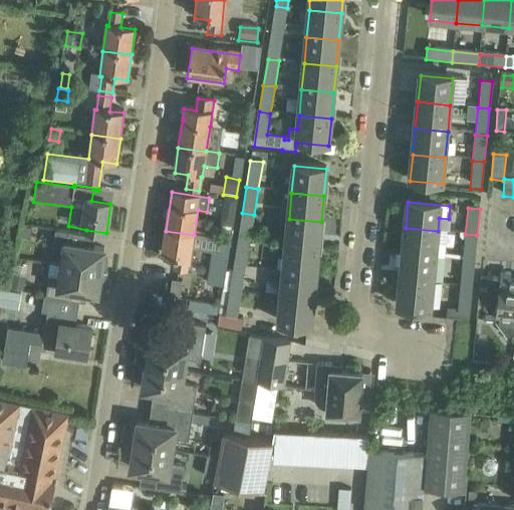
[(250,241),(254,215),(242,213),(238,240),(250,241)]
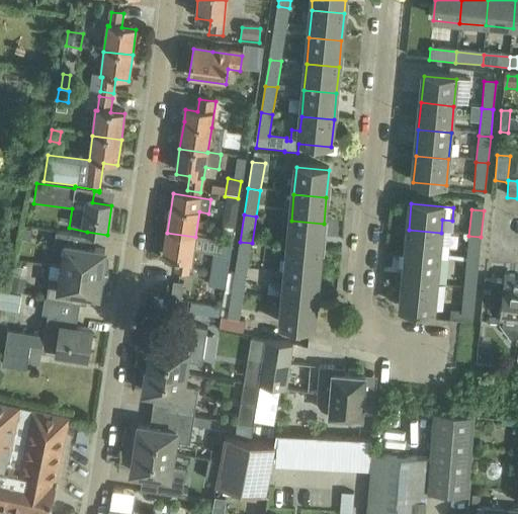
[(321,250),(324,224),(291,221),(288,247),(321,250)]
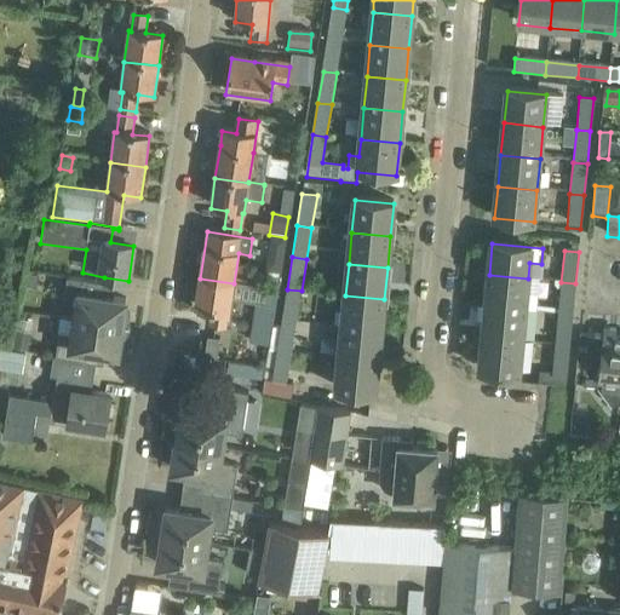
[(526,297),(528,279),(489,275),(486,308),(524,311),(534,312),(535,298),(526,297)]
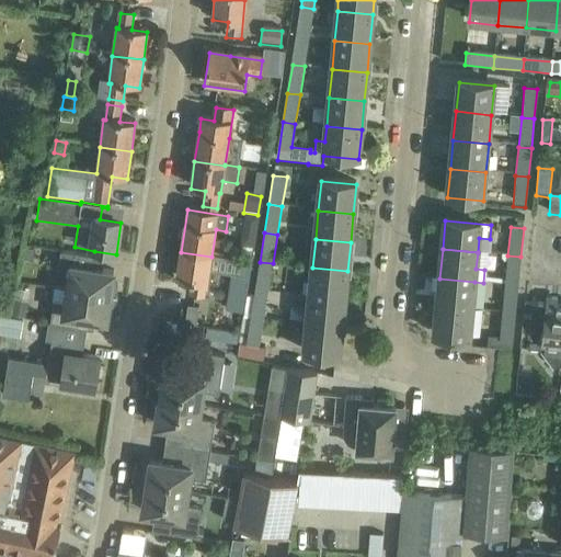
[(24,262),(32,263),(35,251),(26,250),(24,262)]
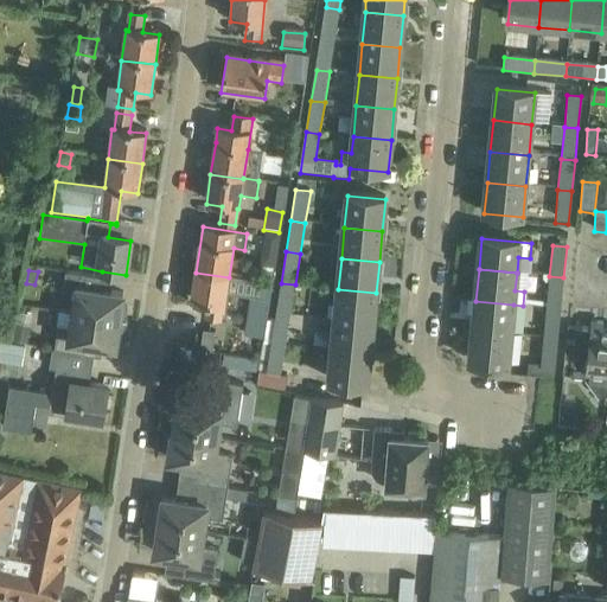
[(224,307),(229,277),(196,273),(191,302),(208,305),(205,321),(221,324),(223,307),(224,307)]
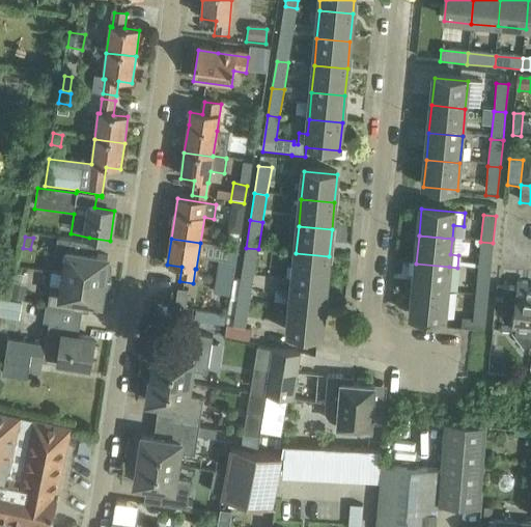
[(65,264),(63,276),(111,283),(111,282),(109,282),(109,267),(107,267),(108,259),(87,256),(88,245),(67,242),(57,240),(54,261),(65,264)]
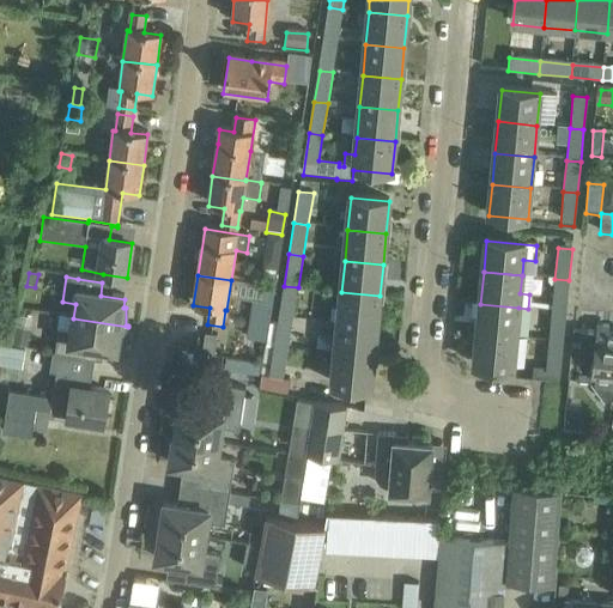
[(565,311),(569,280),(554,279),(551,310),(565,311)]
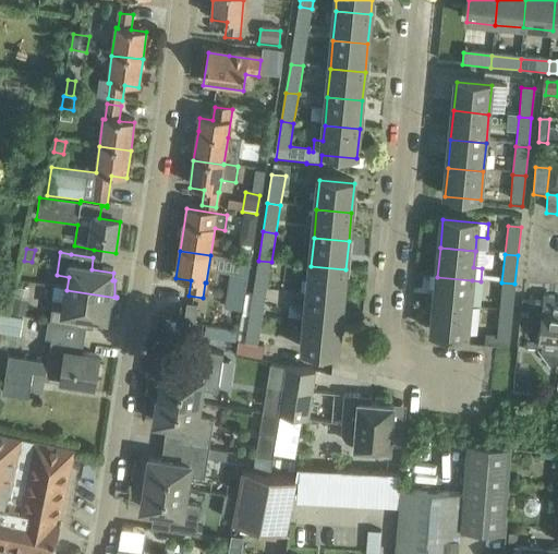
[(230,275),(225,310),(241,312),(249,262),(242,261),(239,277),(230,275)]
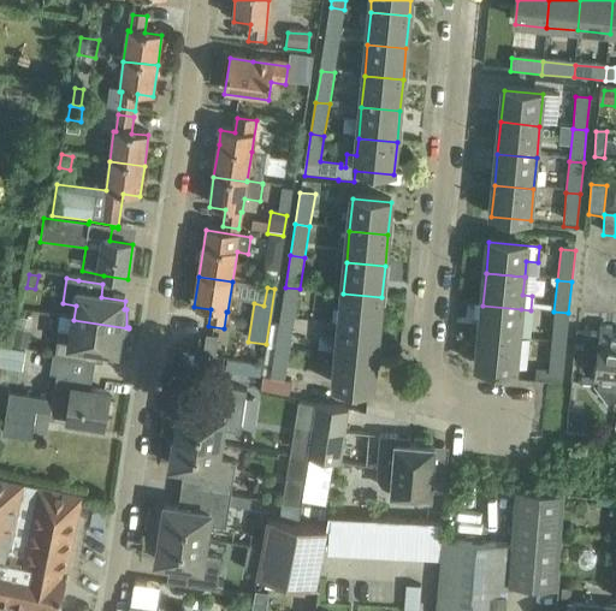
[(295,321),(300,289),(285,288),(279,319),(295,321)]
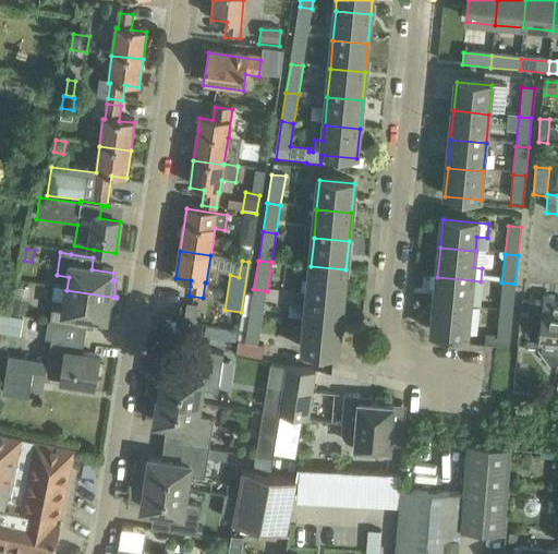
[(311,266),(307,294),(343,298),(346,269),(311,266)]
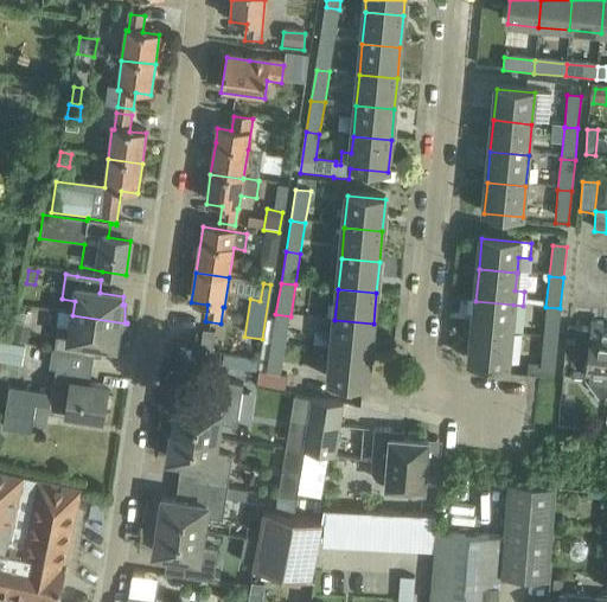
[(511,335),(513,305),(475,301),(473,332),(511,335)]
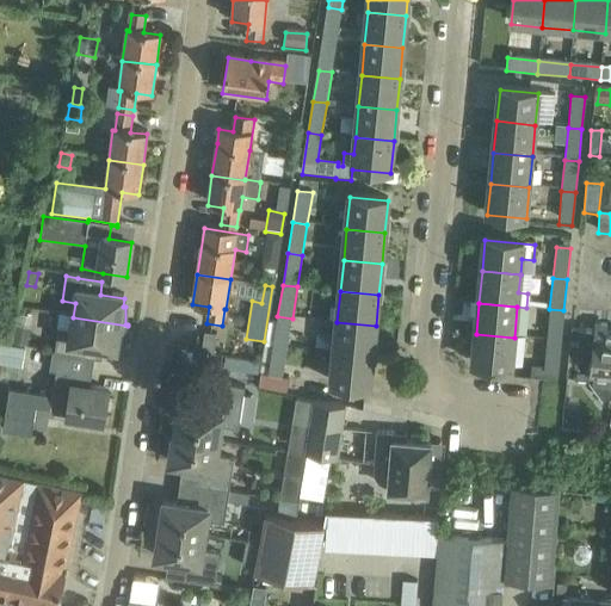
[(549,309),(547,341),(561,342),(563,310),(549,309)]
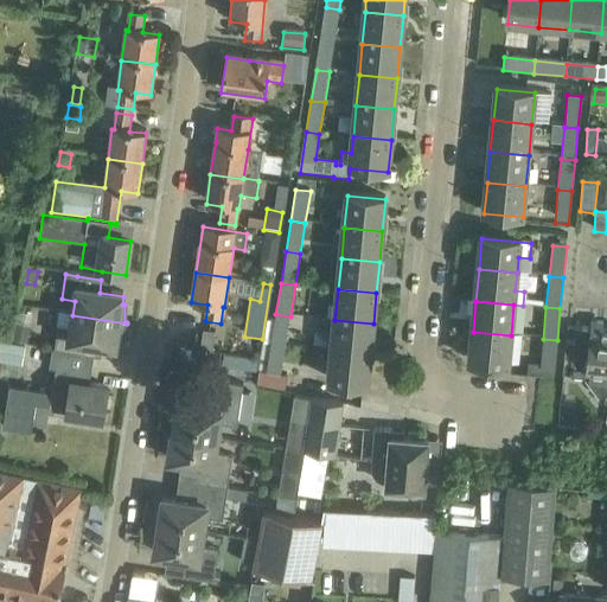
[(275,314),(270,345),(286,347),(291,316),(275,314)]
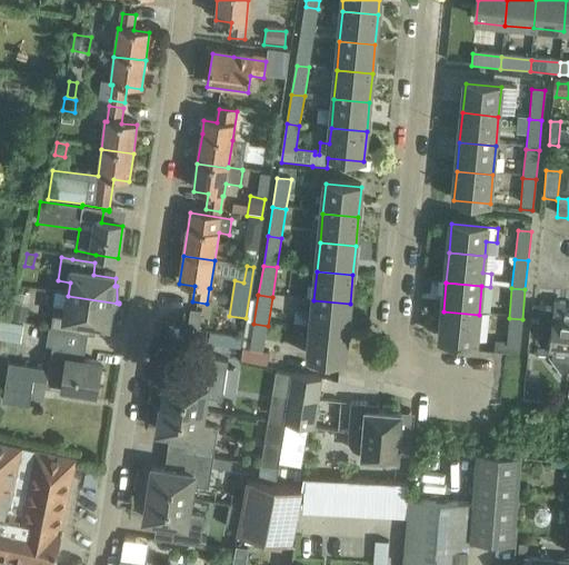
[(119,304),(68,296),(66,309),(55,308),(51,330),(49,329),(49,330),(88,337),(88,336),(85,336),(86,324),(108,327),(109,319),(112,319),(116,304),(119,304)]
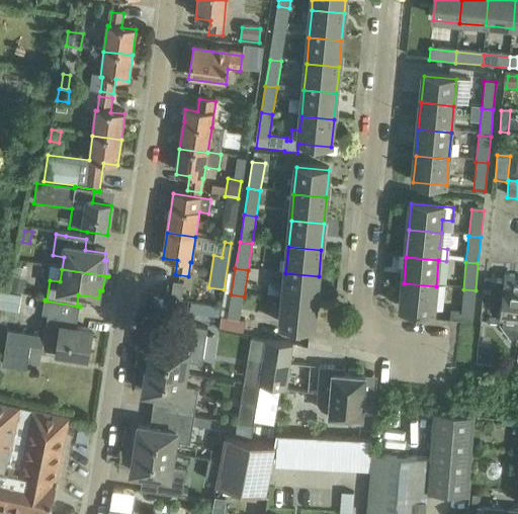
[(316,304),(319,276),(285,273),(283,300),(316,304)]
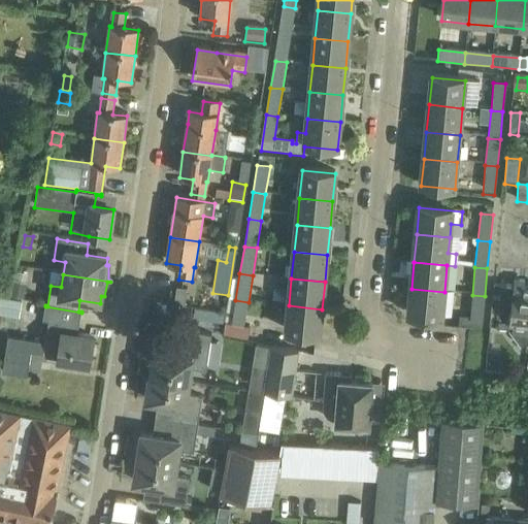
[(527,290),(524,290),(525,284),(514,283),(514,289),(500,288),(496,330),(508,331),(521,349),(527,342),(527,290)]
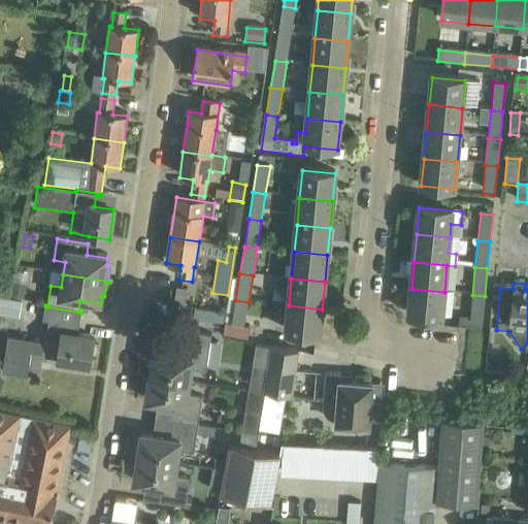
[(13,284),(10,299),(24,302),(27,287),(13,284)]
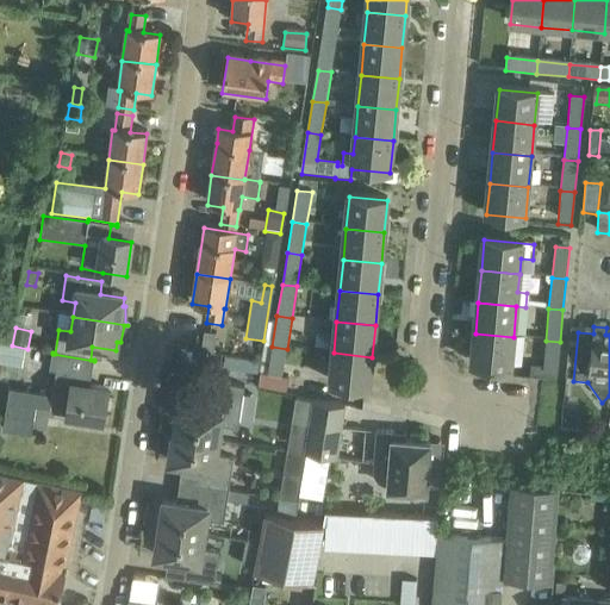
[(510,368),(514,337),(475,334),(472,365),(510,368)]
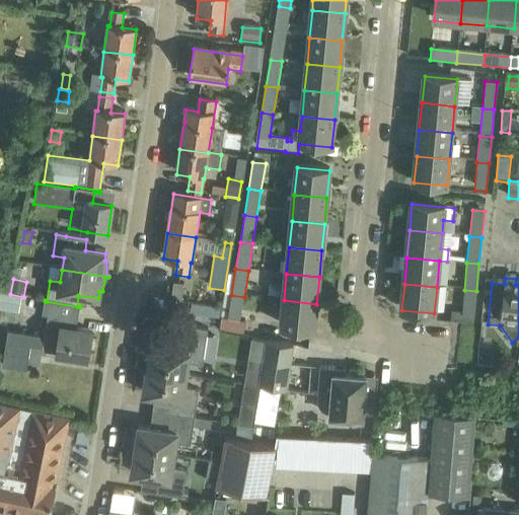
[(174,285),(171,300),(181,302),(184,286),(174,285)]
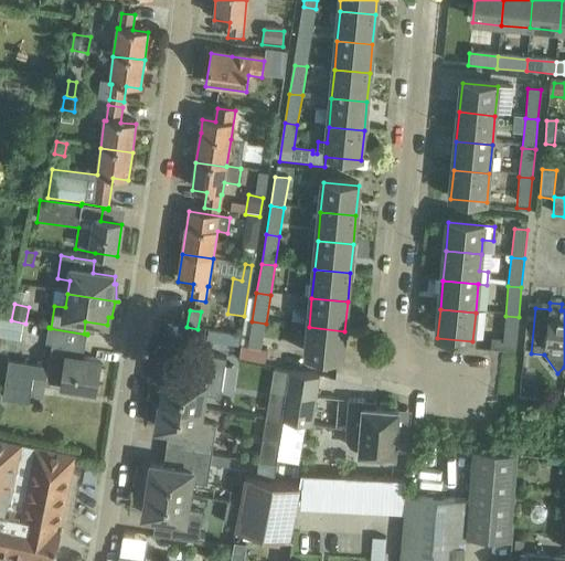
[(515,346),(519,317),(505,316),(502,343),(515,346)]
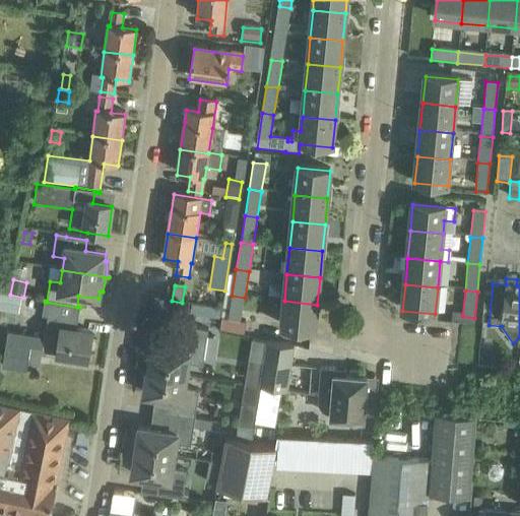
[(0,294),(0,311),(20,316),(23,300),(0,294)]
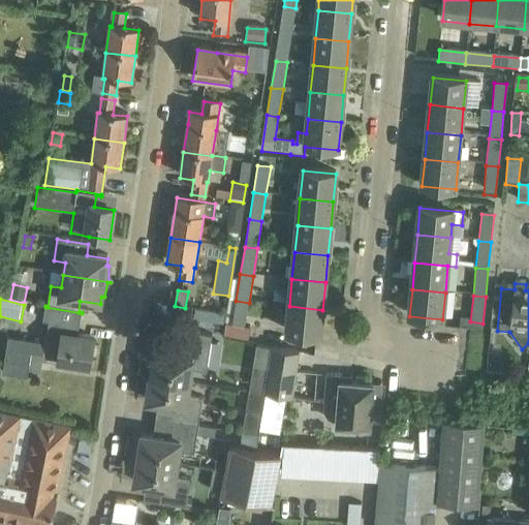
[(249,303),(236,301),(231,327),(225,326),(223,338),(248,342),(250,330),(244,329),(249,303)]
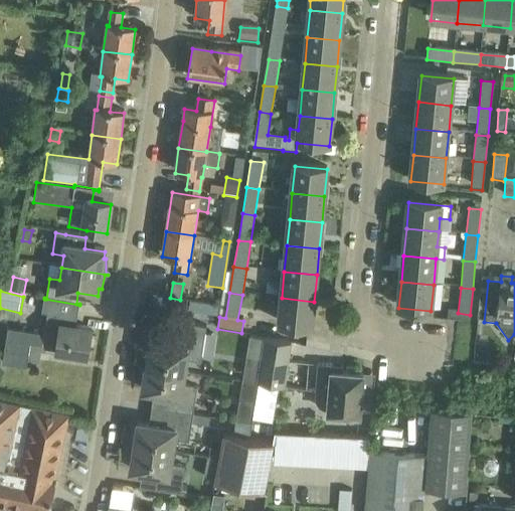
[(311,328),(314,302),(282,298),(279,325),(311,328)]
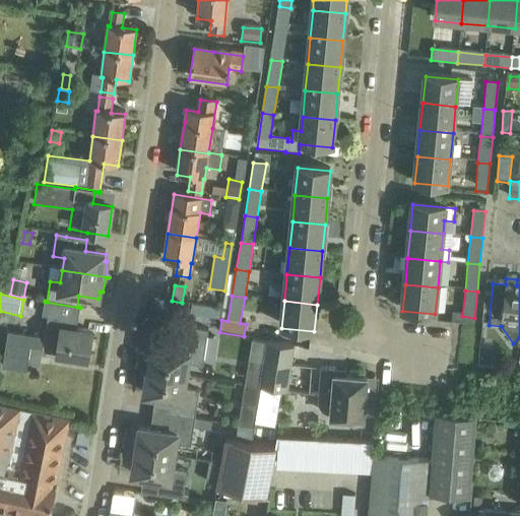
[(15,368),(40,371),(43,353),(57,356),(68,358),(88,361),(92,334),(76,331),(78,322),(80,308),(45,302),(42,317),(48,318),(45,335),(21,331),(18,349),(15,368)]
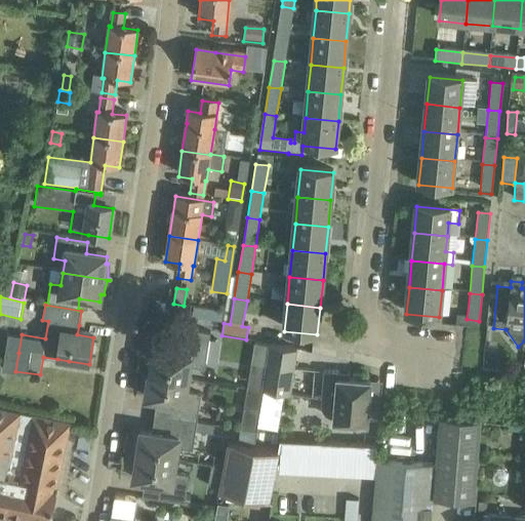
[(202,310),(200,320),(210,321),(211,312),(202,310)]
